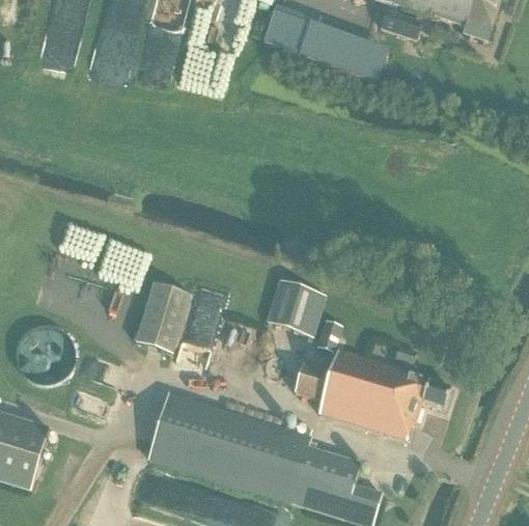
[(391,0),(464,25),(462,33),(485,40),(498,0),(391,0)]
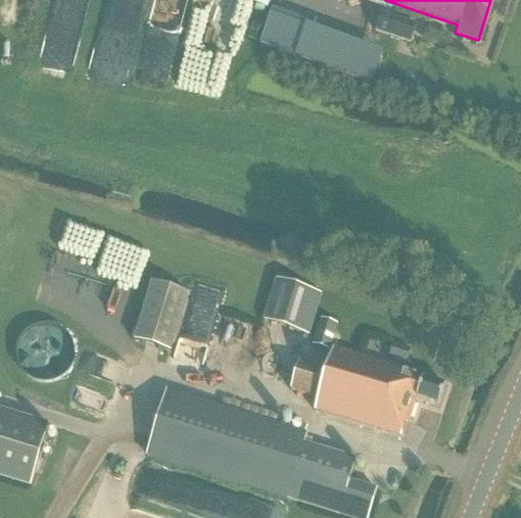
[(411,38),(416,21),(379,9),(373,26),(411,38)]
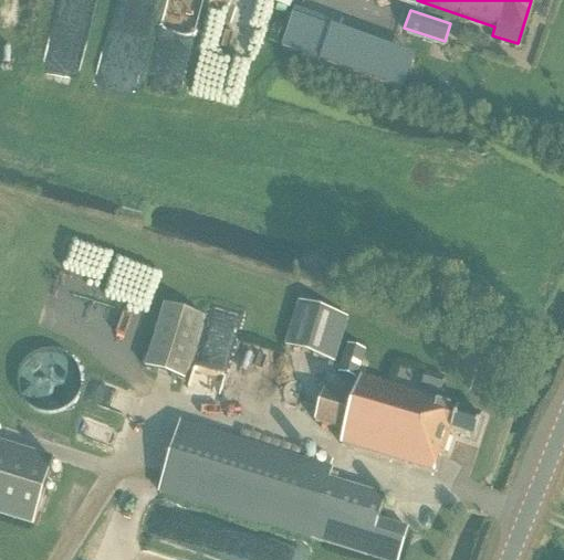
[(399,87),(411,54),(291,11),(279,43),(399,87)]
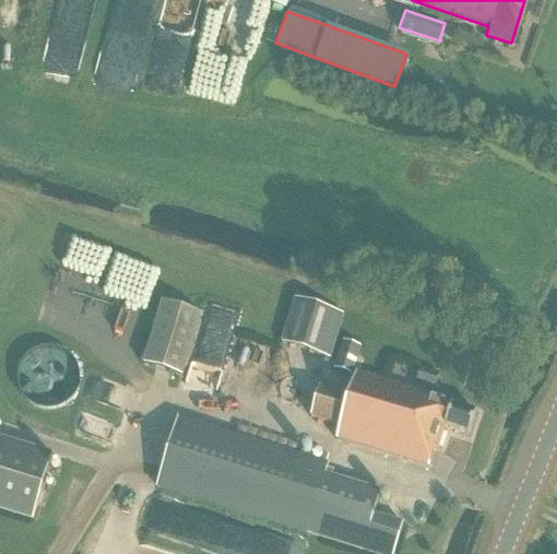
[(303,272),(296,295),(293,294),(280,338),(319,350),(330,353),(351,286),(303,272)]
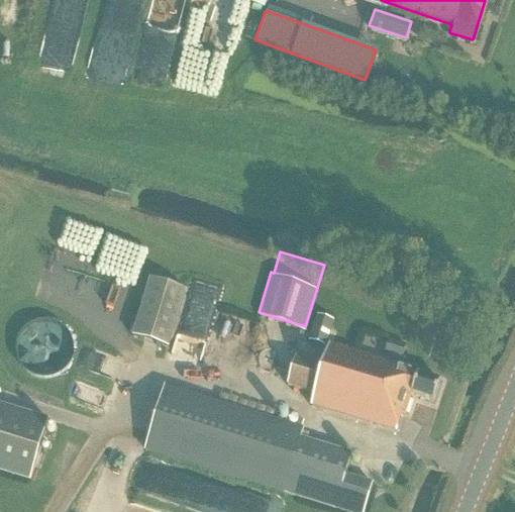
[(148,275),(144,287),(131,332),(166,342),(183,286),(148,275)]
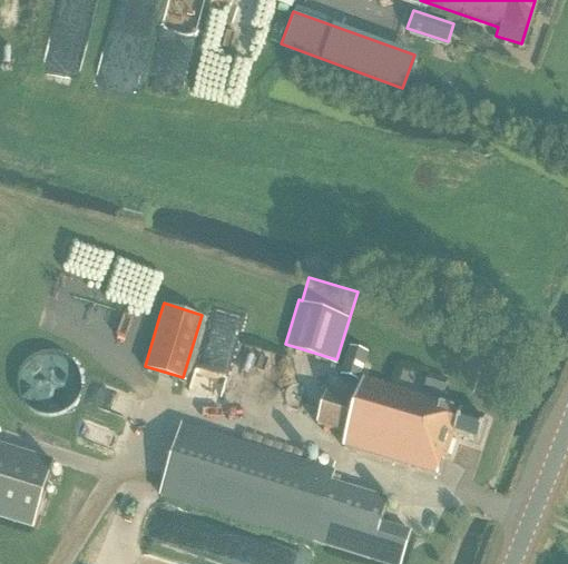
[(355,376),(365,348),(348,342),(338,370),(355,376)]
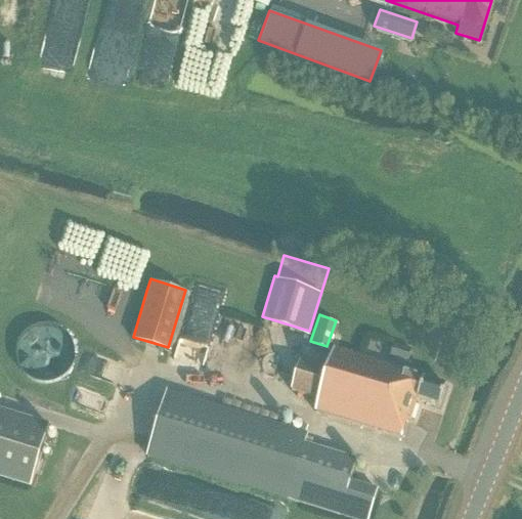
[(73,348),(71,340),(67,332),(59,327),(51,322),(42,322),(33,325),(26,329),(19,336),(16,344),(15,353),(17,361),(23,370),(25,371),(29,375),(37,378),(46,379),(54,377),(62,372),(69,365),(72,357),(73,348)]
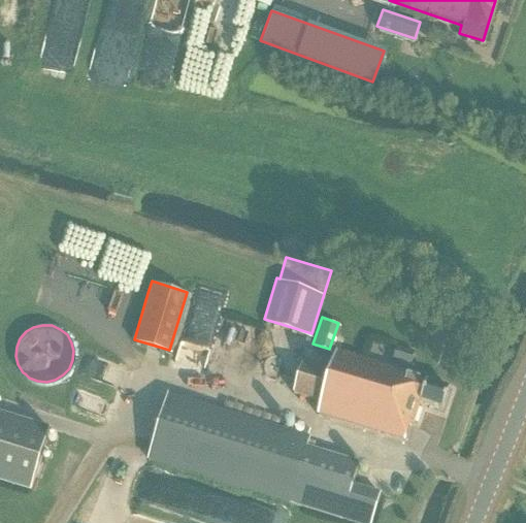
[(391,356),(408,361),(413,348),(395,342),(391,356)]
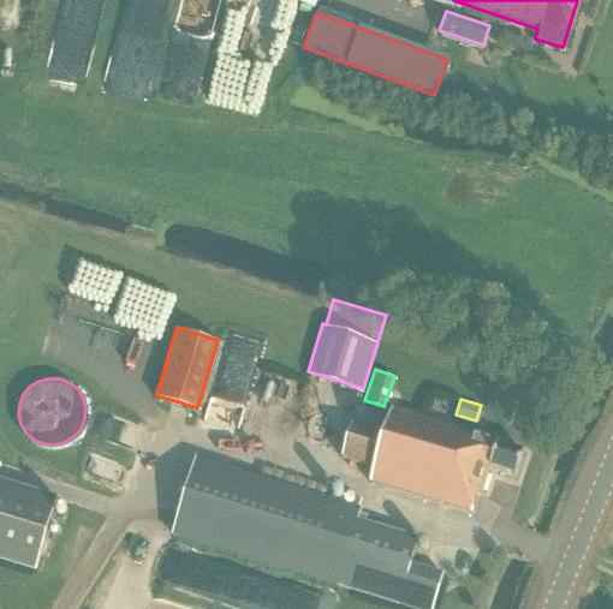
[(470,430),(390,404),(381,428),(350,418),(339,453),(372,463),(367,477),(469,508),(475,489),(478,489),(487,464),(513,472),(521,449),(469,433),(470,430)]
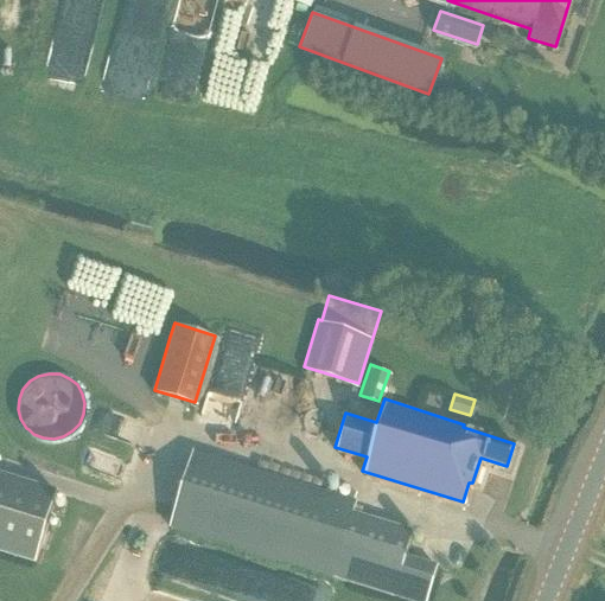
[(411,529),(350,510),(354,498),(191,448),(169,524),(420,600),(422,600),(435,563),(403,554),(411,529)]
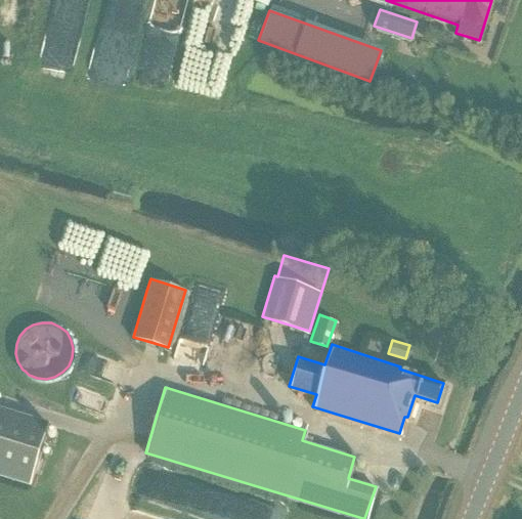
[(0,473),(29,482),(47,422),(0,407),(0,473)]
